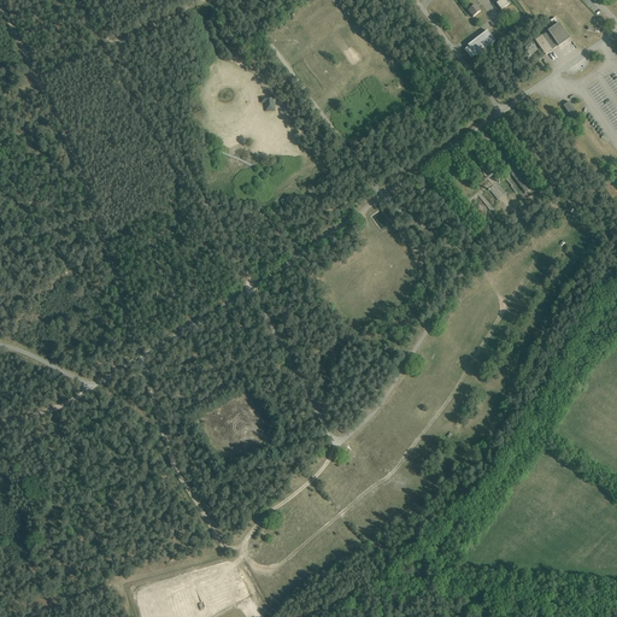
[(509,5),(505,0),(501,0),(497,4),(501,11),(509,5)]
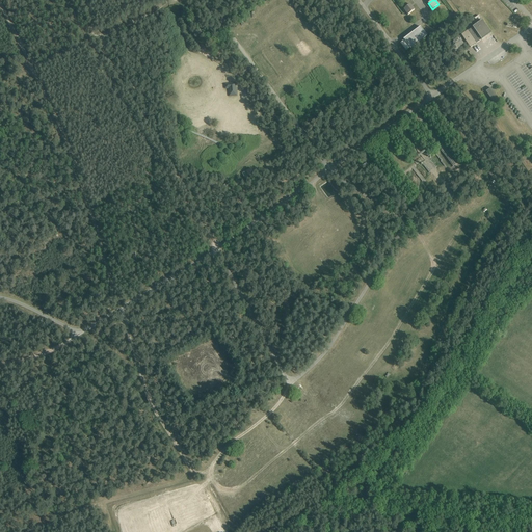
[(415,9),(410,4),(403,9),(408,15),(415,9)]
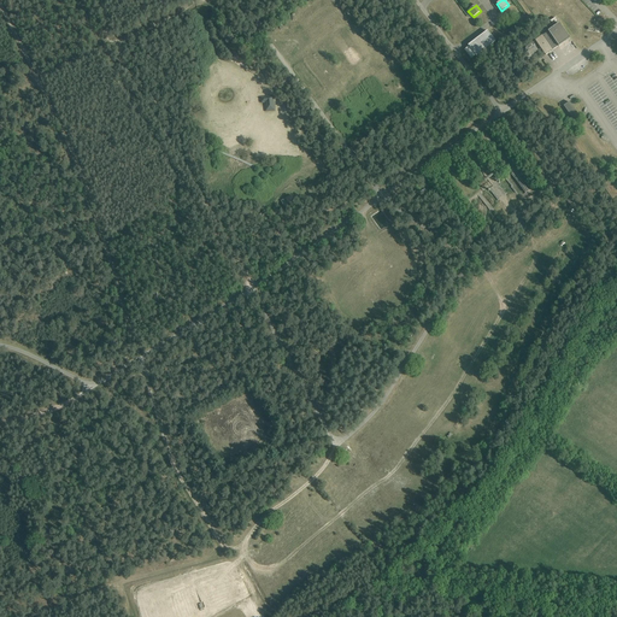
[(545,56),(553,50),(558,46),(570,39),(559,23),(548,31),(535,41),(545,56)]
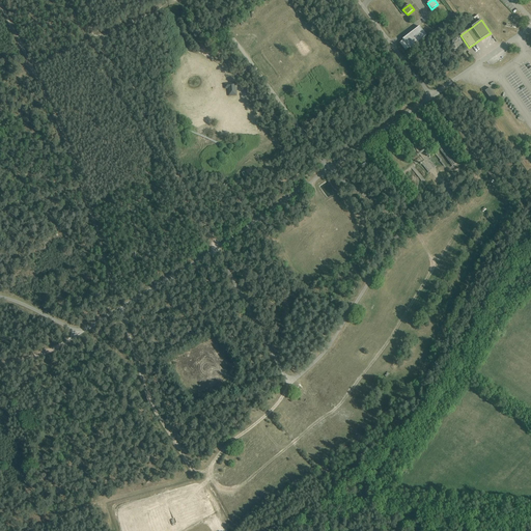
[(426,35),(420,27),(419,26),(402,39),(410,49),(426,35)]
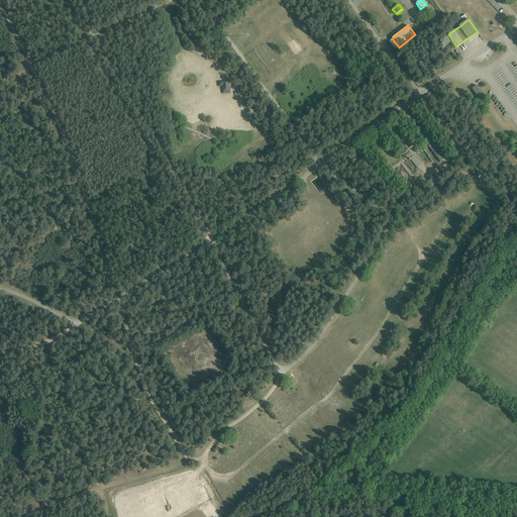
[(230,93),(230,80),(218,81),(218,87),(222,87),(222,93),(230,93)]
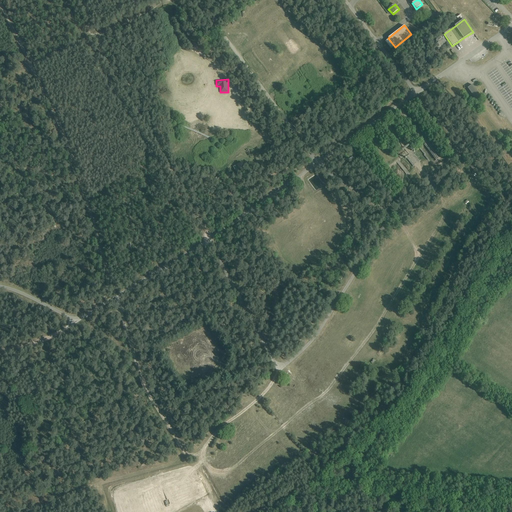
[(472,85),(468,88),(474,97),(479,94),(472,85)]
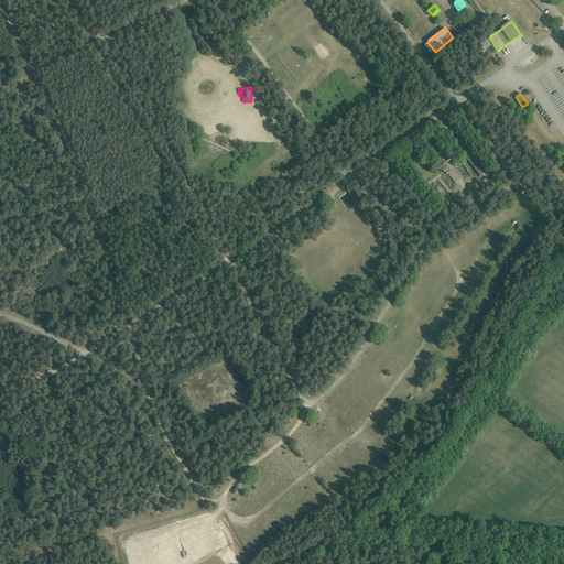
[(267,179),(257,183),(260,190),(269,184),(267,179)]
